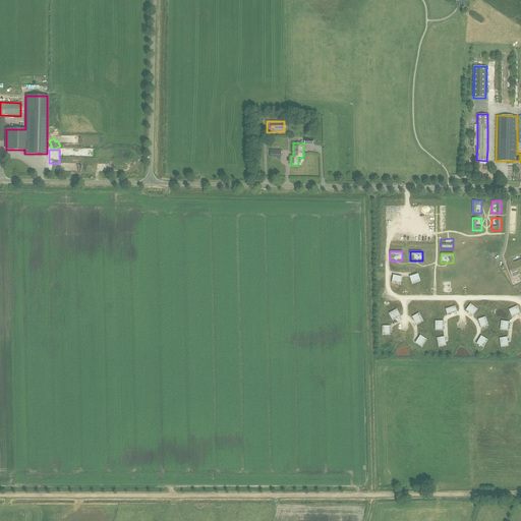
[(520,274),(520,275),(520,257),(520,258),(520,262),(515,264),(514,262),(508,264),(507,261),(506,261),(511,274),(512,277),(520,274)]
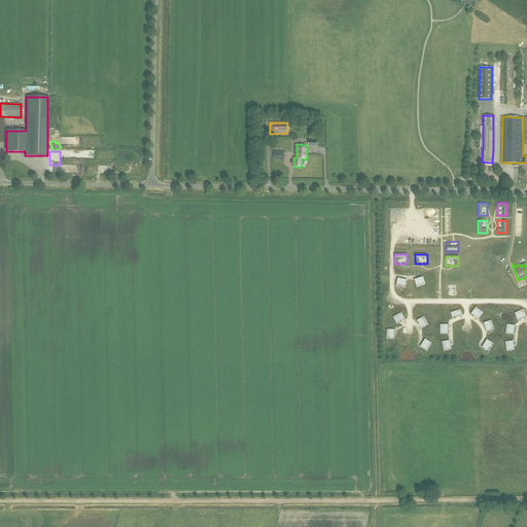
[(424,277),(412,280),(415,289),(427,285),(424,277)]
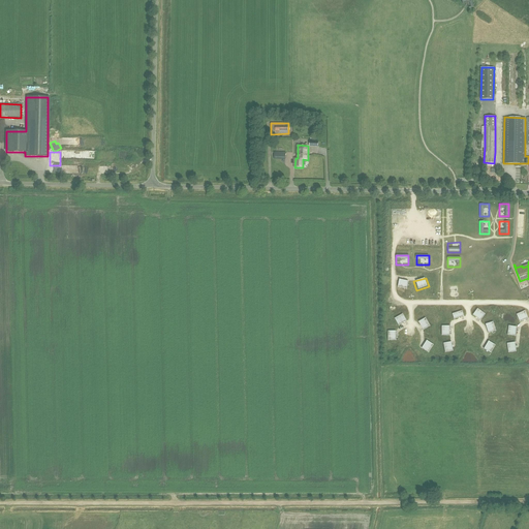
[(398,279),(396,287),(408,290),(410,281),(398,279)]
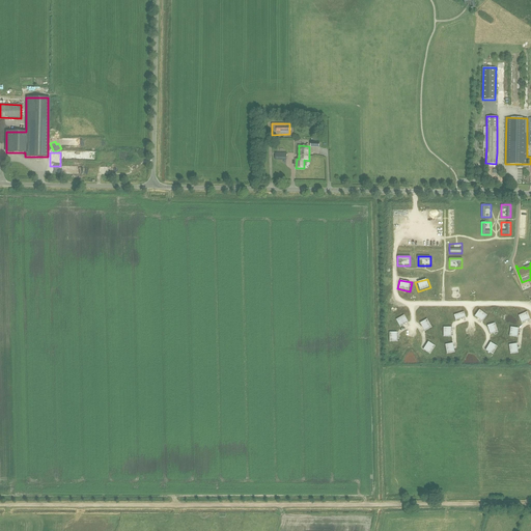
[(479,308),(473,316),(483,324),(488,316),(479,308)]
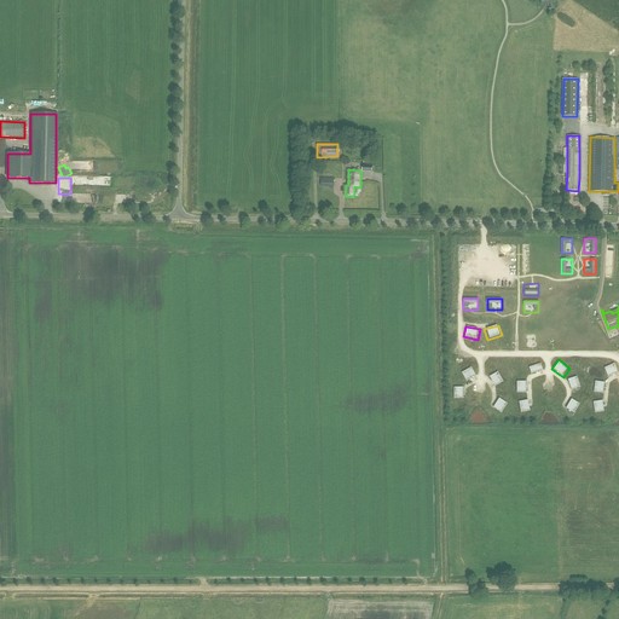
[(542,360),(527,365),(531,376),(544,371),(542,360)]
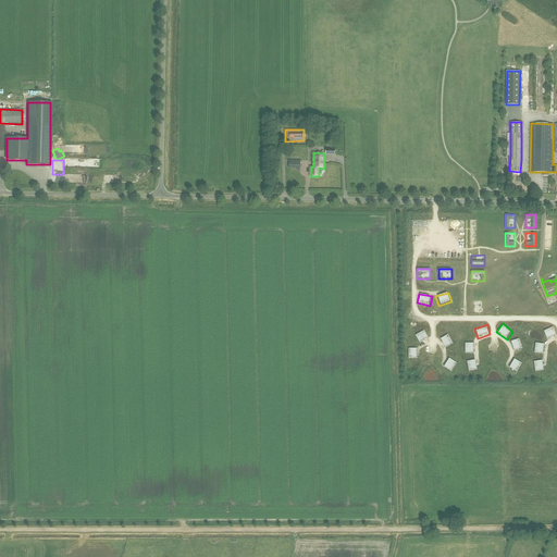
[(556,333),(554,326),(542,331),(546,341),(556,335),(556,333)]
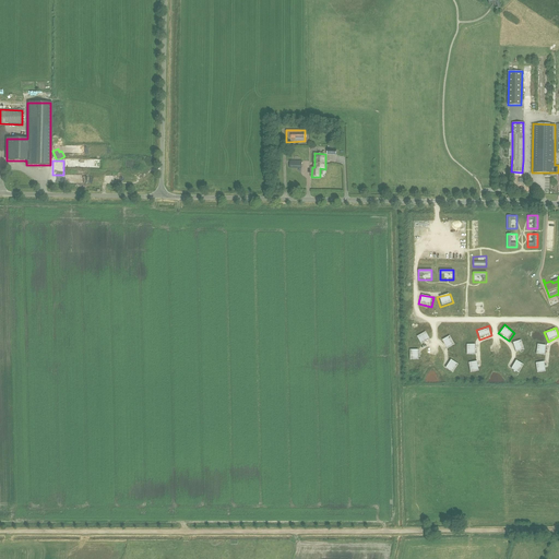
[(427,331),(415,337),(420,346),(431,340),(427,331)]
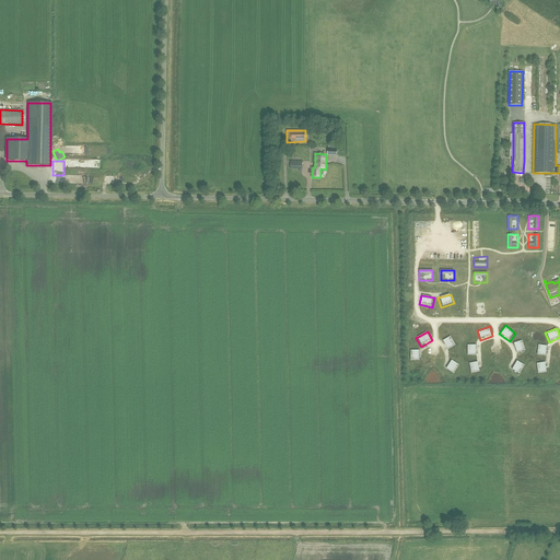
[(451,335),(442,340),(447,351),(456,347),(451,335)]
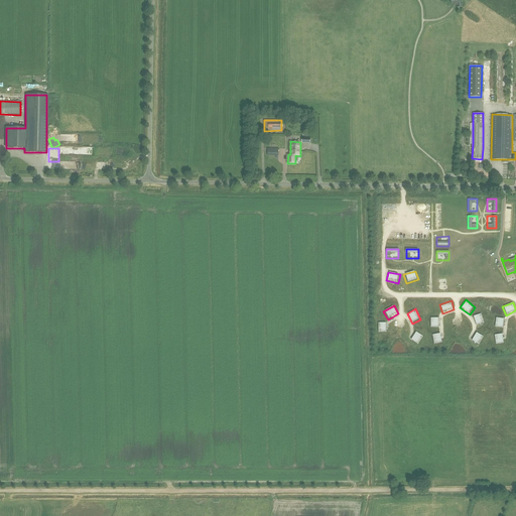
[(482,312),(473,315),(477,327),(486,324),(482,312)]
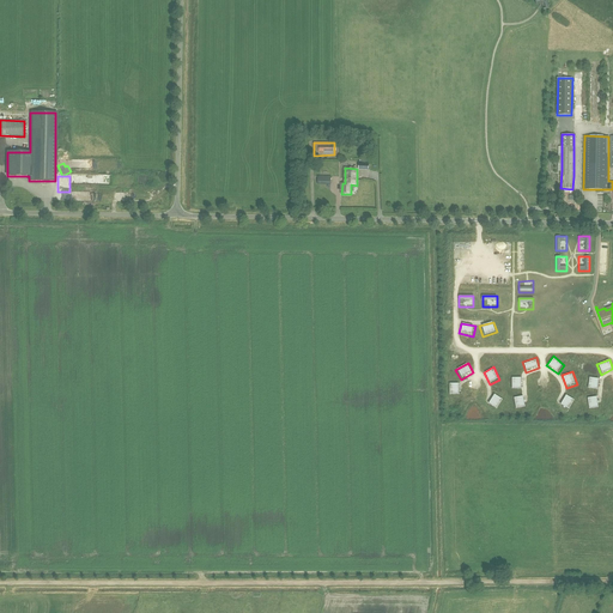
[(511,376),(511,390),(522,390),(522,376),(511,376)]
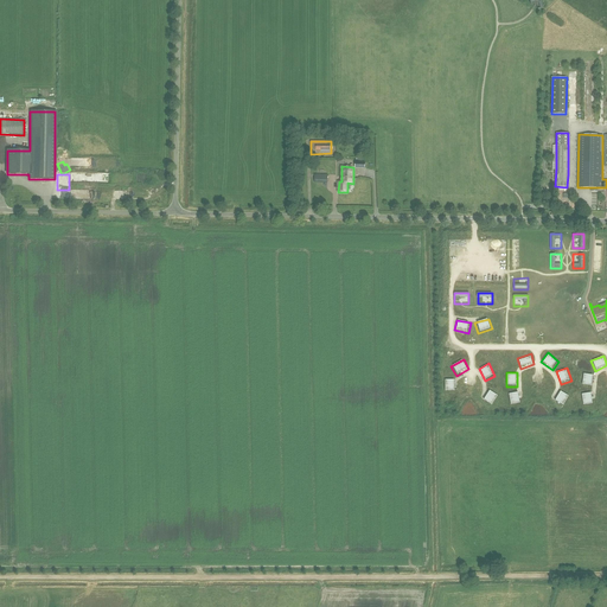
[(583,372),(581,387),(592,388),(594,374),(583,372)]
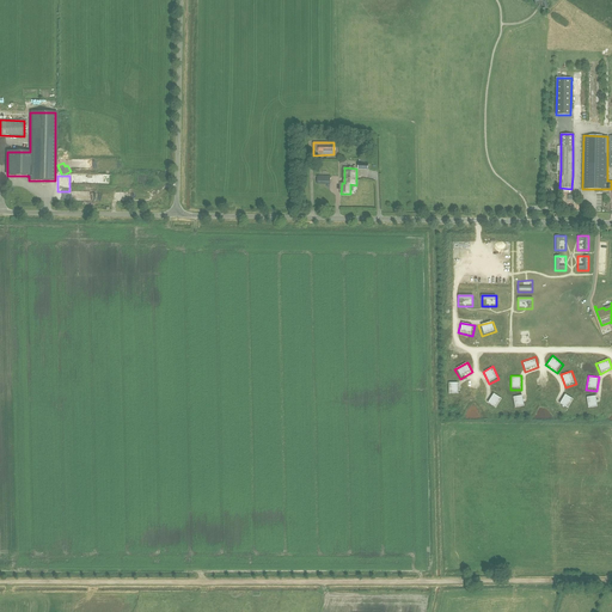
[(448,381),(448,396),(459,396),(459,381),(448,381)]
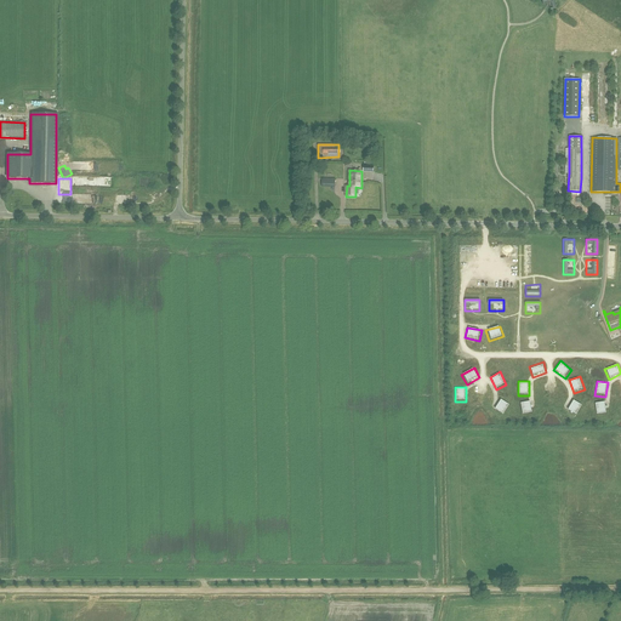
[(502,398),(494,410),(503,416),(511,404),(502,398)]
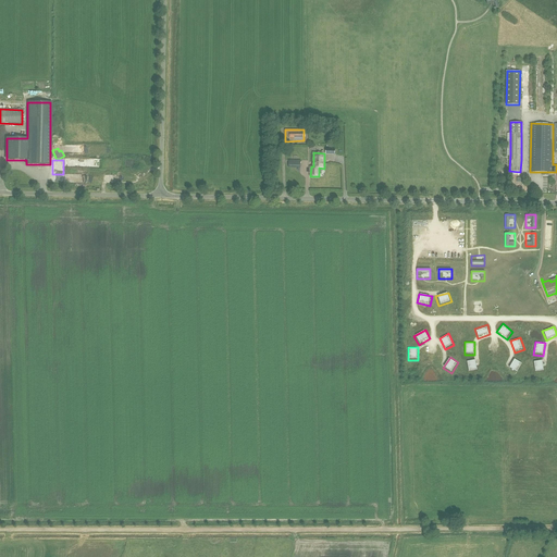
[(515,357),(508,369),(517,373),(523,362),(515,357)]
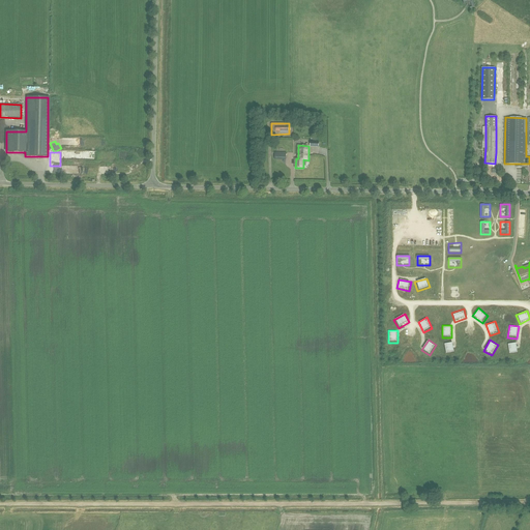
[(452,341),(443,343),(445,354),(454,353),(452,341)]
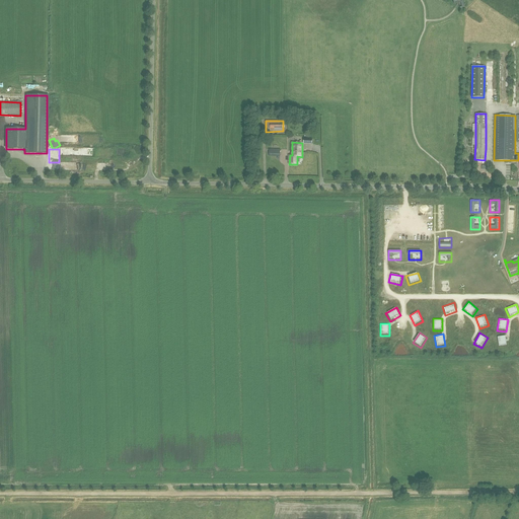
[(505,335),(496,337),(498,348),(507,347),(505,335)]
